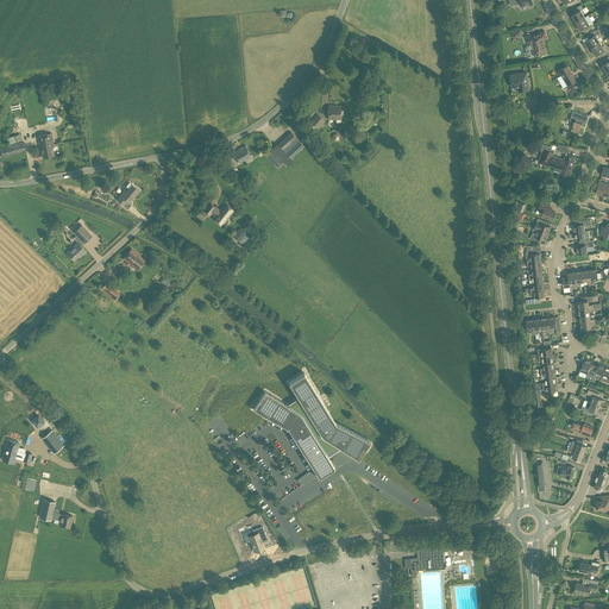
[(576,23),(585,17),(581,10),(583,8),(581,5),(573,10),(576,13),(571,16),(576,23)]
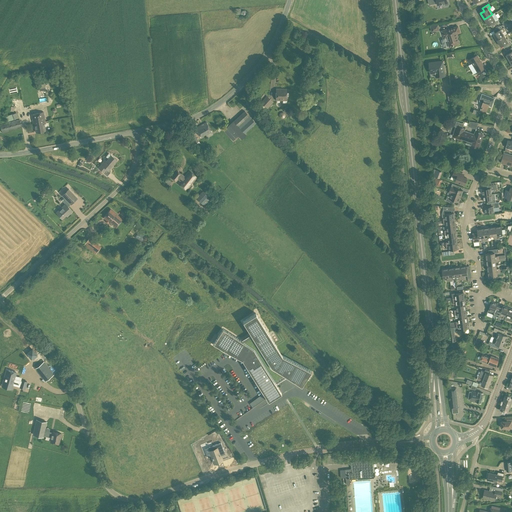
[(495,13),(492,14),(484,19),(488,25),(491,23),(493,26),(499,22),(497,19),(498,19),(495,13)]
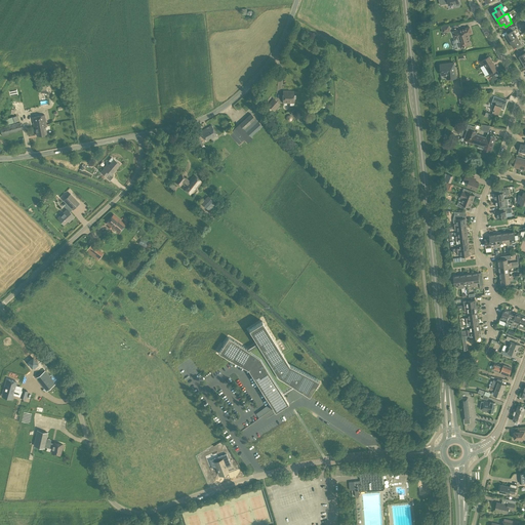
[(510,41),(517,37),(515,33),(519,32),(517,28),(515,29),(514,26),(508,30),(510,33),(506,35),(510,41)]
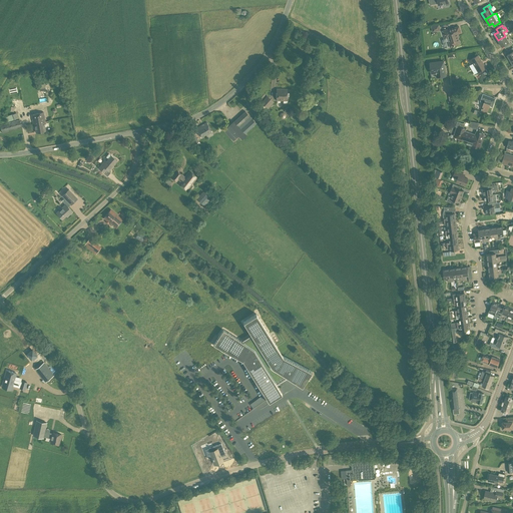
[(461,33),(459,26),(449,30),(449,29),(443,31),(445,37),(448,36),(450,41),(449,42),(450,47),(454,46),(454,45),(460,43),(458,37),(457,34),(461,33)]
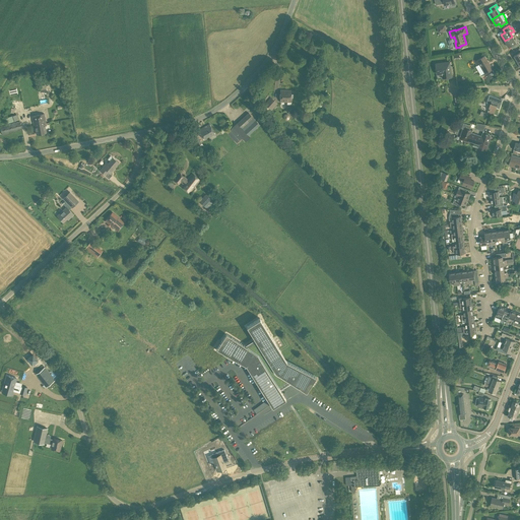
[(512,37),(505,41),(509,47),(512,45),(514,48),(519,44),(518,42),(516,43),(512,37)]
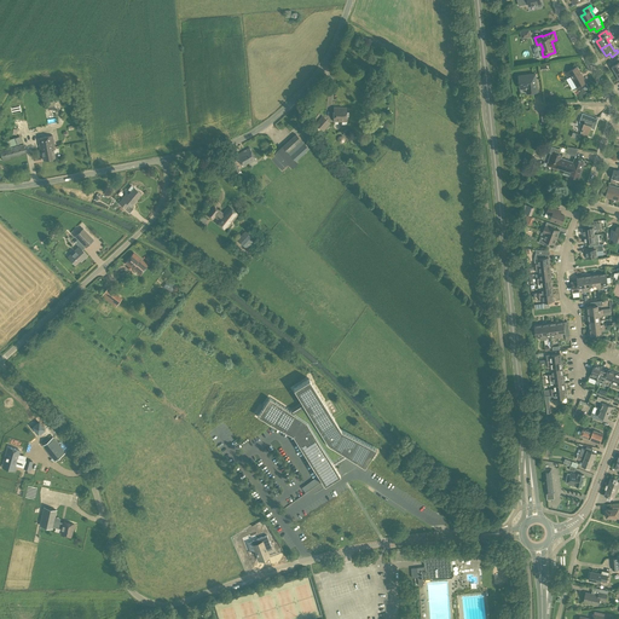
[(585,82),(577,67),(566,74),(568,77),(571,76),(577,87),(585,82)]
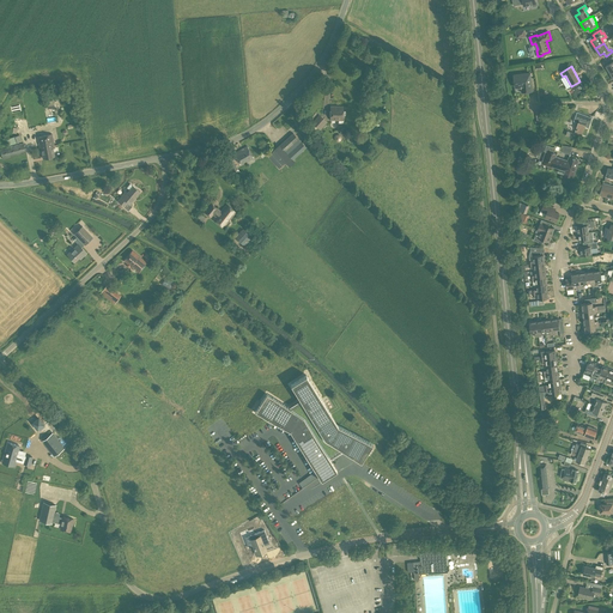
[(533,91),(530,73),(514,76),(515,87),(521,87),(522,92),(533,91)]
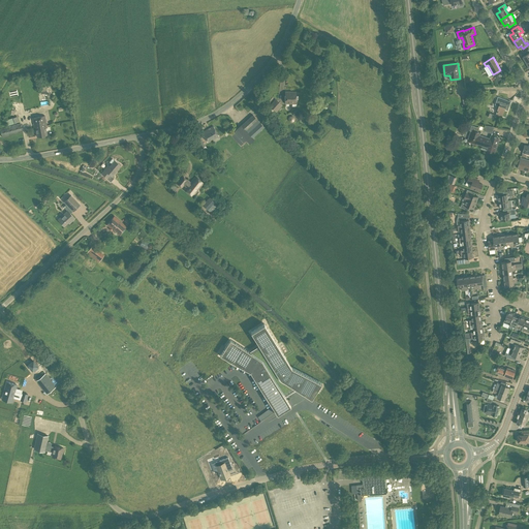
[(508,111),(511,101),(507,100),(498,96),(495,104),(499,105),(497,115),(502,116),(504,110),(508,111)]
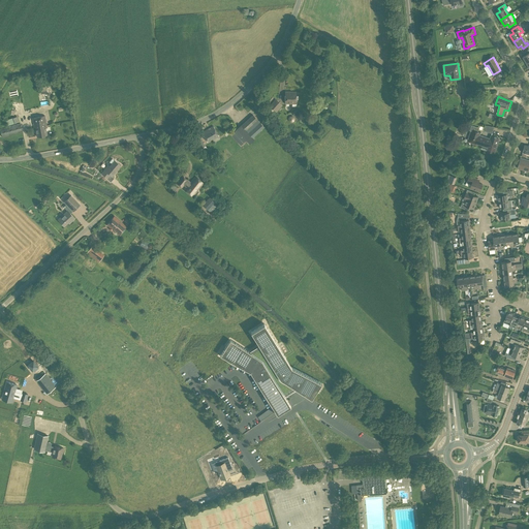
[(277,113),(282,105),(275,99),(265,112),(268,115),(271,112),(272,112),(273,110),(277,113)]
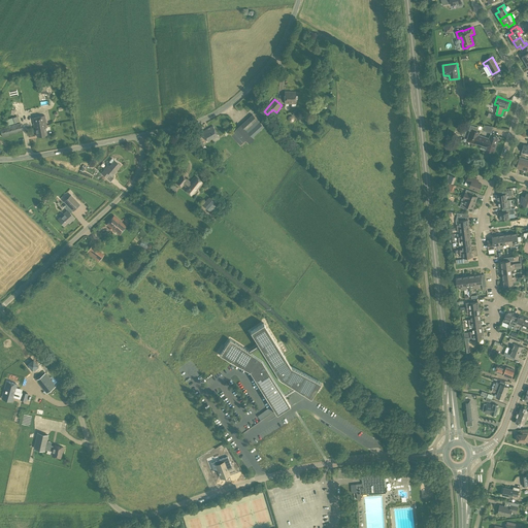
[(261,119),(264,116),(255,105),(252,108),(261,119)]
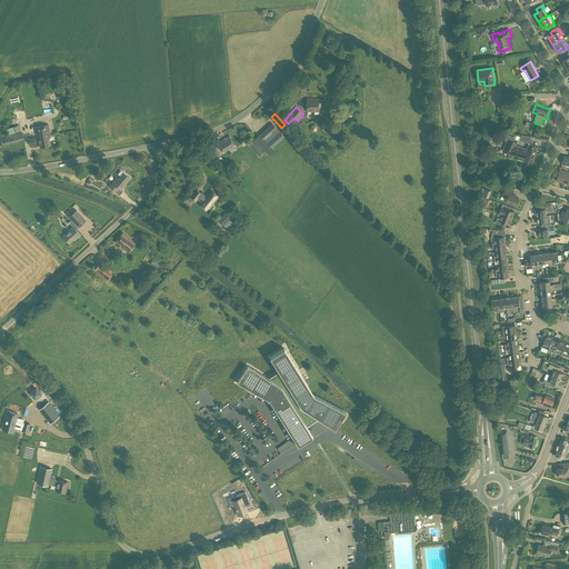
[(268,155),(273,150),(271,148),(285,137),(272,123),(248,145),(259,156),(265,150),(268,155)]
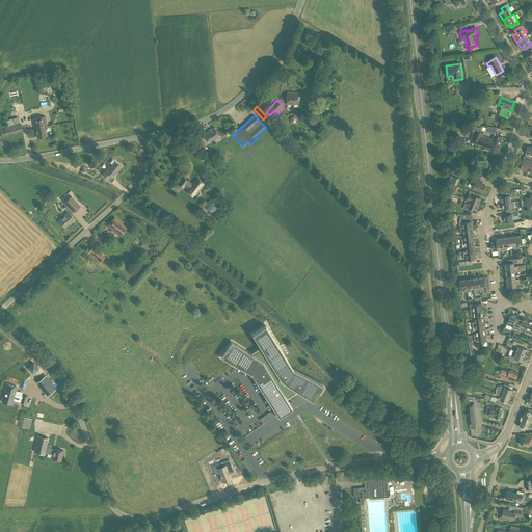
[(47,136),(46,129),(48,129),(45,117),(32,120),(34,131),(35,131),(37,138),(47,136)]
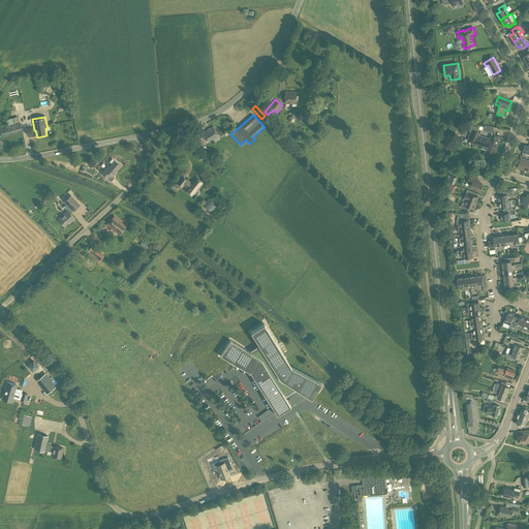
[(0,128),(2,137),(23,131),(20,123),(0,128)]
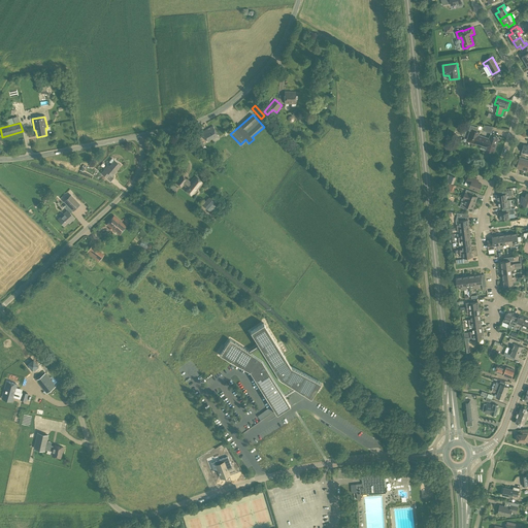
[(489,138),(479,135),(480,133),(477,132),(479,127),(470,125),(469,130),(470,131),(467,139),(468,141),(475,144),(475,143),(482,144),(483,143),(487,144),(486,150),(493,153),(498,138),(493,137),(493,138),(490,137),(489,138)]
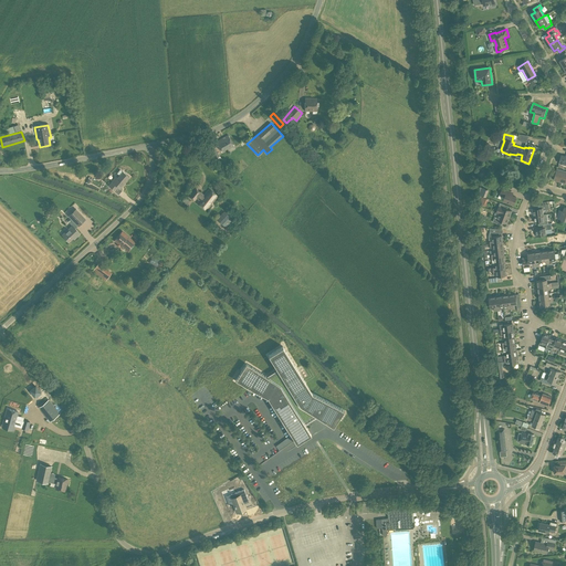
[(221,153),(233,146),(228,135),(216,143),(221,153)]
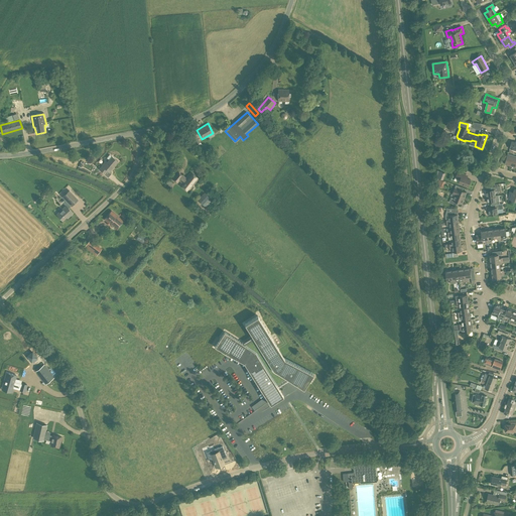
[(199,147),(202,144),(195,134),(191,136),(199,147)]
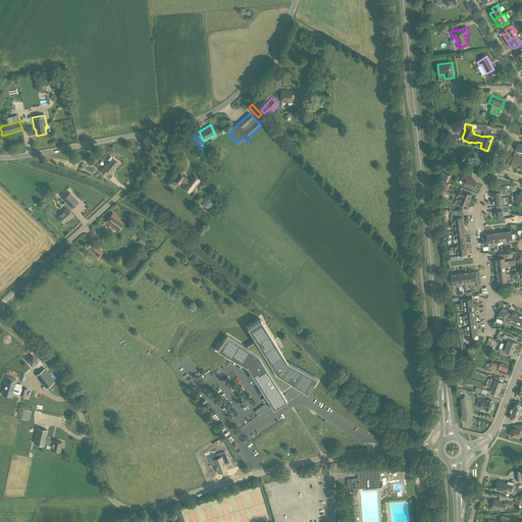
[(521,168),(521,158),(514,156),(512,164),(516,166),(515,166),(517,167),(517,166),(519,167),(521,168)]
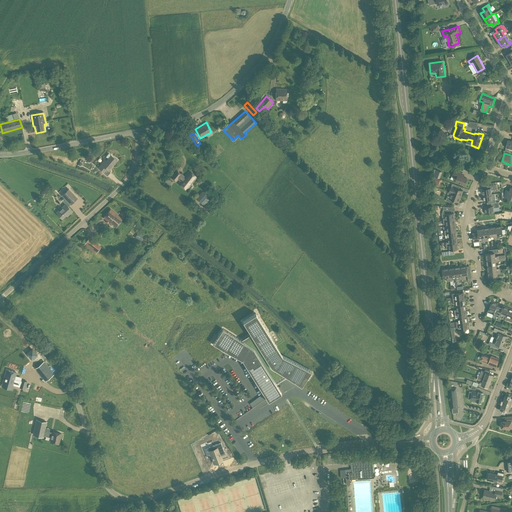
[(111,156),(108,154),(106,157),(108,159),(106,161),(105,160),(98,168),(104,173),(107,169),(108,171),(113,165),(112,164),(116,160),(111,155),(111,156)]
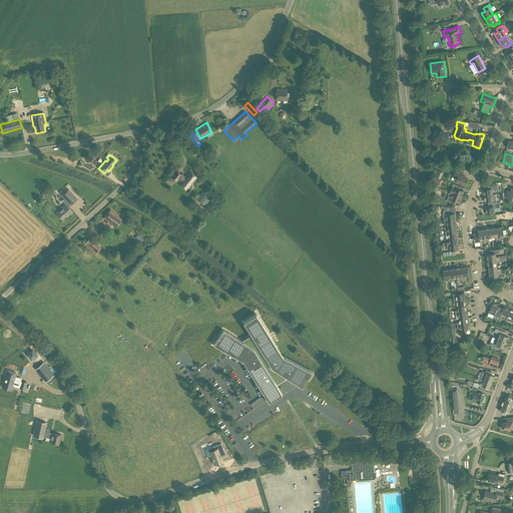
[(461,173),(455,170),(452,179),(456,181),(465,185),(468,178),(460,175),(461,173)]
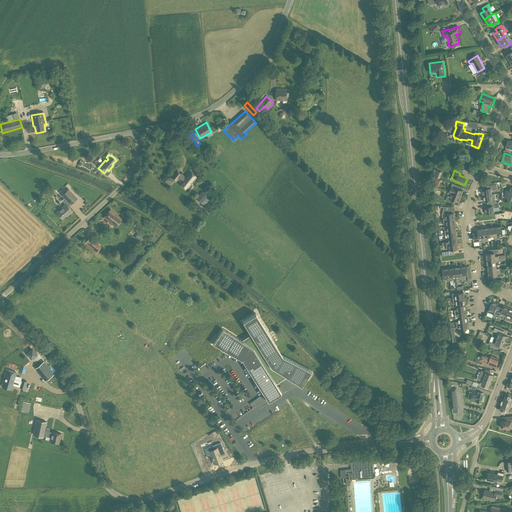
[(184,177),(177,171),(171,178),(176,182),(179,179),(181,181),(178,184),(186,191),(197,178),(189,171),(184,177)]
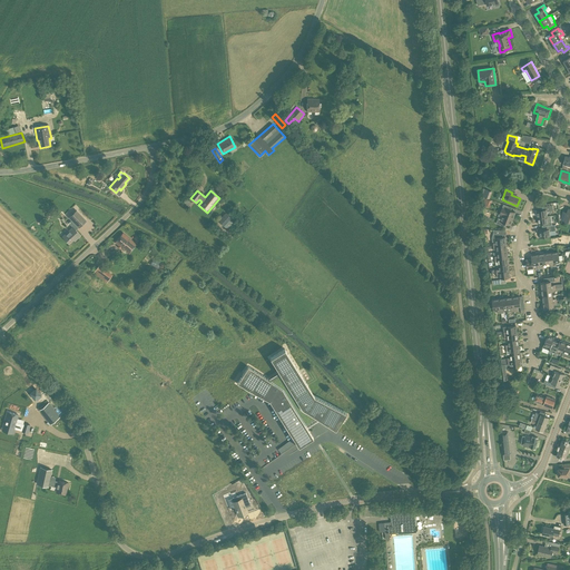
[(500,214),(512,218),(514,213),(509,210),(510,207),(503,205),(501,210),(500,214)]
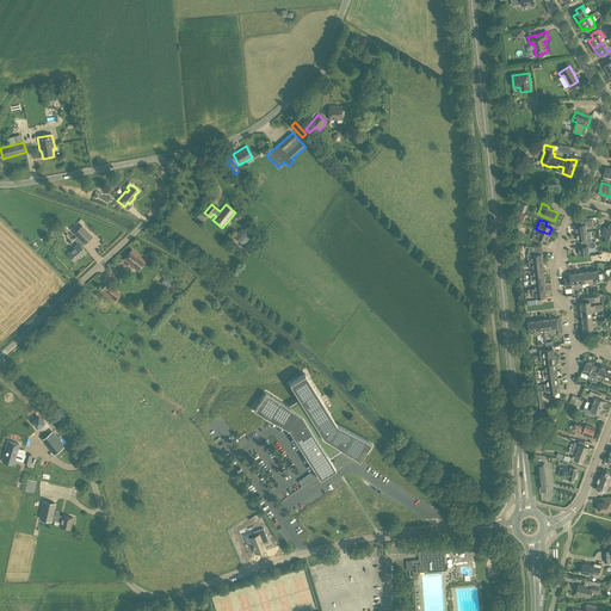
[(576,233),(587,232),(586,227),(593,226),(592,220),(582,221),(584,224),(575,226),(576,233)]
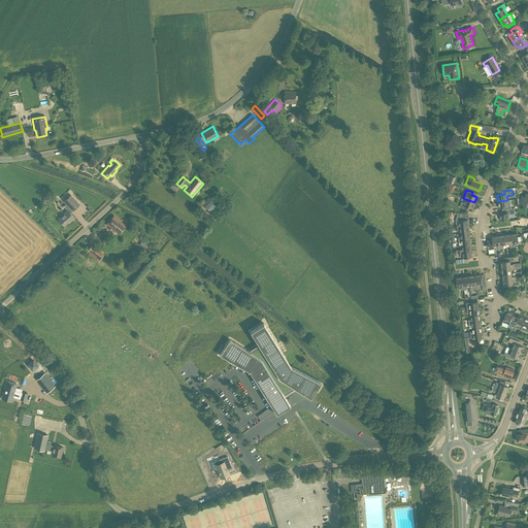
[(70,222),(74,218),(69,212),(72,210),(73,210),(79,204),(70,196),(64,202),(66,204),(64,206),(67,210),(58,219),(64,226),(69,221),(70,222)]
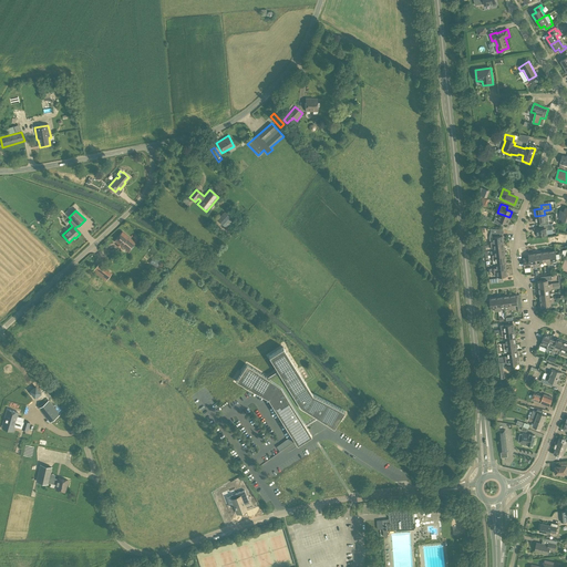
[(226,213),(225,212),(220,216),(219,214),(215,218),(226,228),(228,227),(230,228),(236,223),(232,218),(234,216),(228,212),(226,213)]
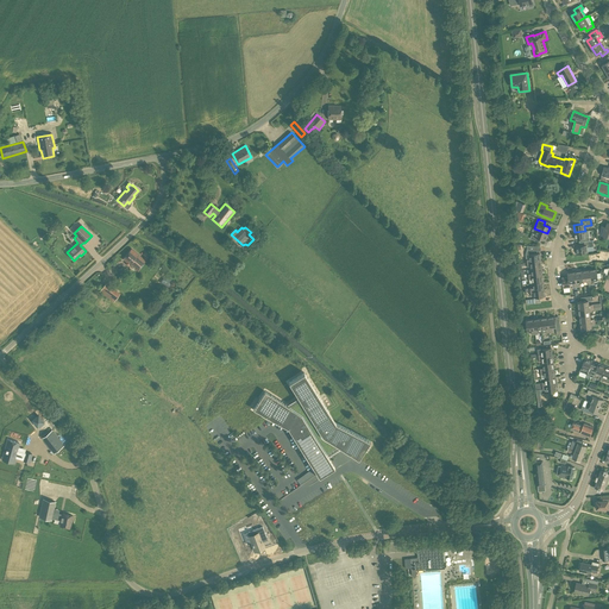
[(545,240),(547,233),(534,228),(532,228),(532,231),(533,232),(531,238),(538,242),(539,238),(545,240)]
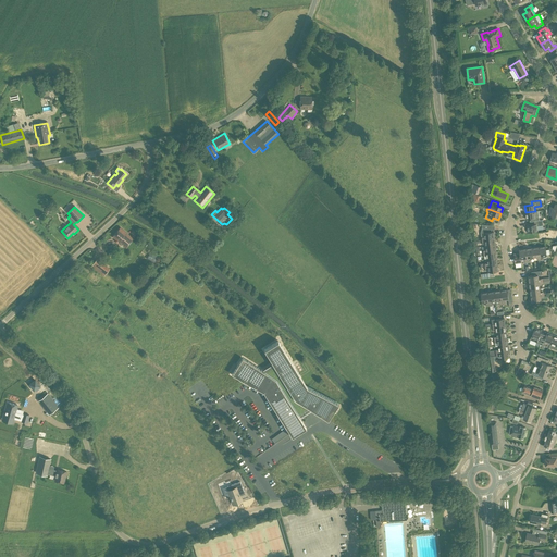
[(534,221),(540,220),(539,214),(539,210),(535,211),(525,212),(525,219),(532,218),(532,222),(534,221)]
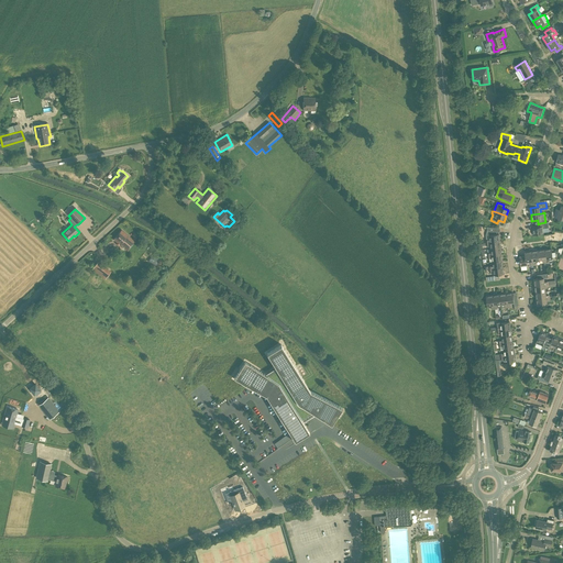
[(540,223),(540,227),(532,228),(533,234),(543,233),(542,229),(549,228),(549,222),(545,222),(540,223)]
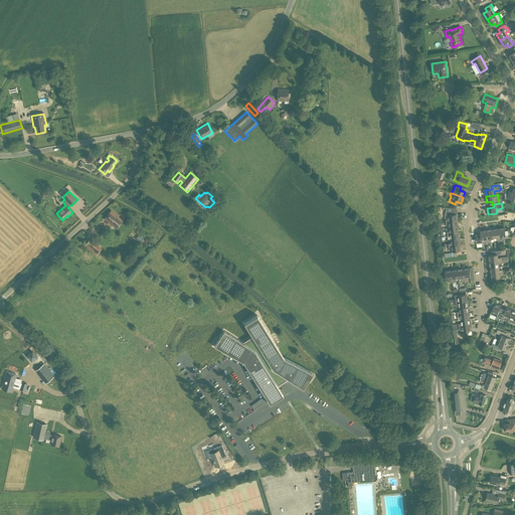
[(116,229),(123,220),(111,210),(104,219),(109,224),(110,224),(116,229)]
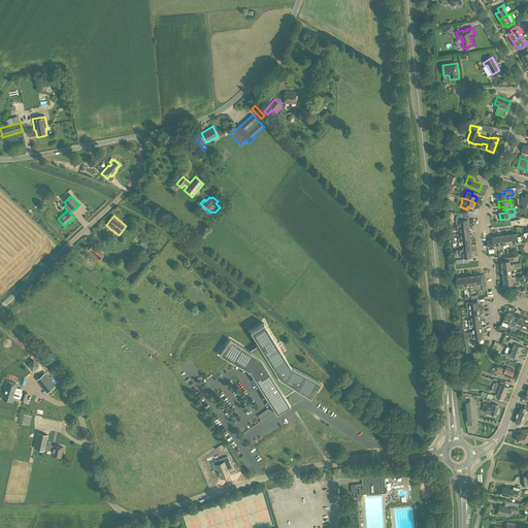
[(519,243),(519,242),(518,233),(510,234),(513,246),(520,245),(519,243)]
